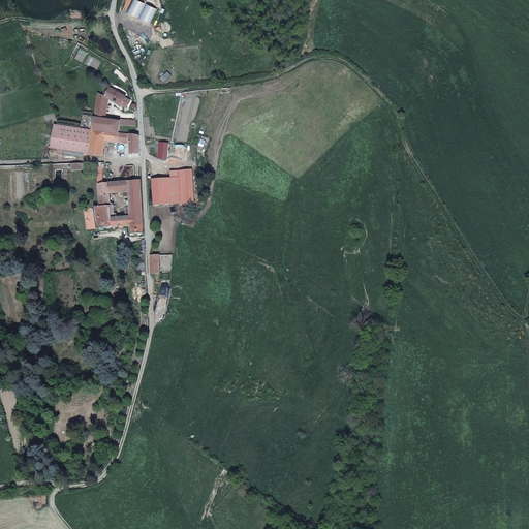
[(126,97),(110,88),(105,96),(104,97),(106,97),(109,99),(121,106),(122,105),(125,98),(126,97)]
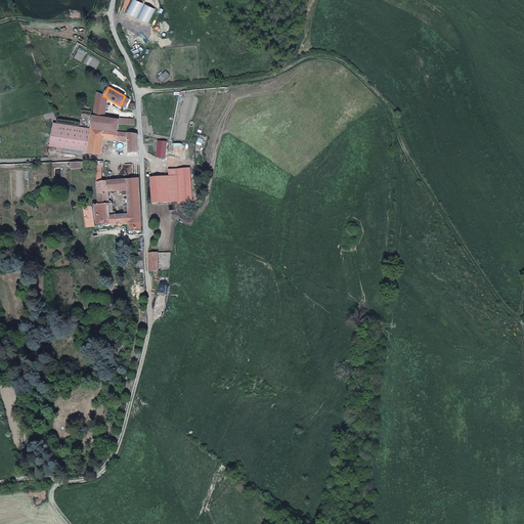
[(101,103),(105,96),(103,96),(104,95),(97,92),(96,102),(101,103)]
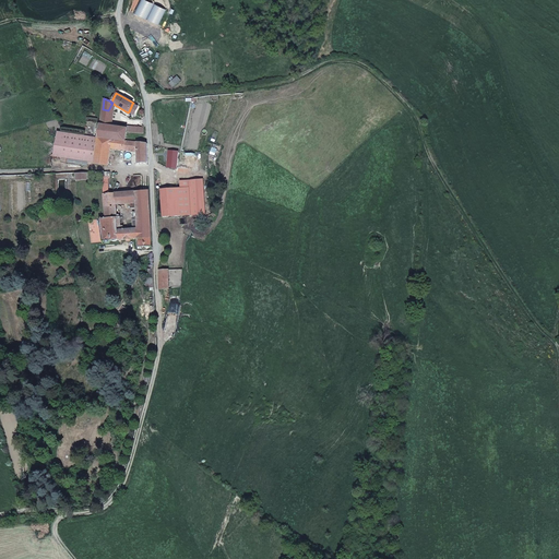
[(111,126),(115,105),(113,103),(108,110),(103,109),(100,125),(111,126)]
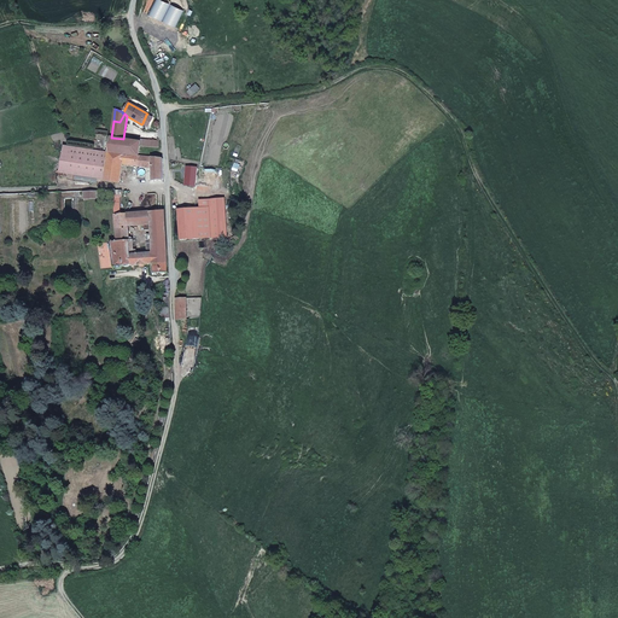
[(149,127),(152,118),(146,115),(143,123),(149,127)]
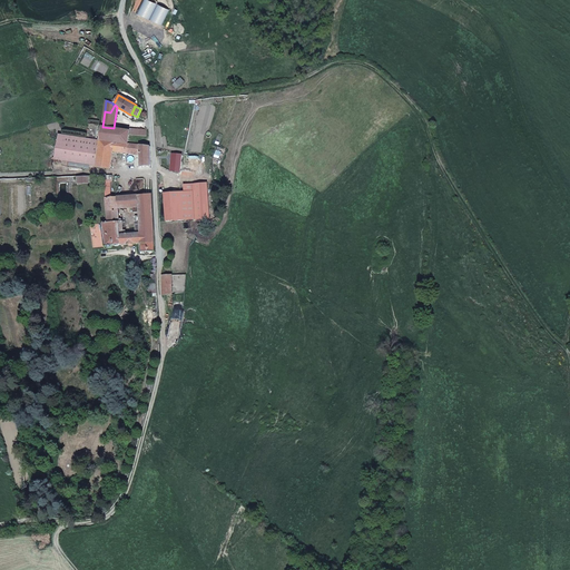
[(129,135),(130,130),(114,128),(102,127),(100,139),(100,140),(128,145),(128,144),(129,135)]
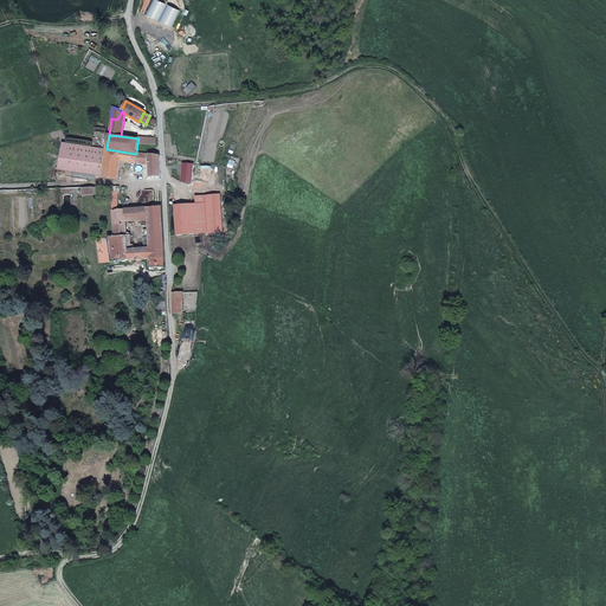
[(104,174),(107,149),(63,143),(59,167),(73,169),(96,173),(104,174)]
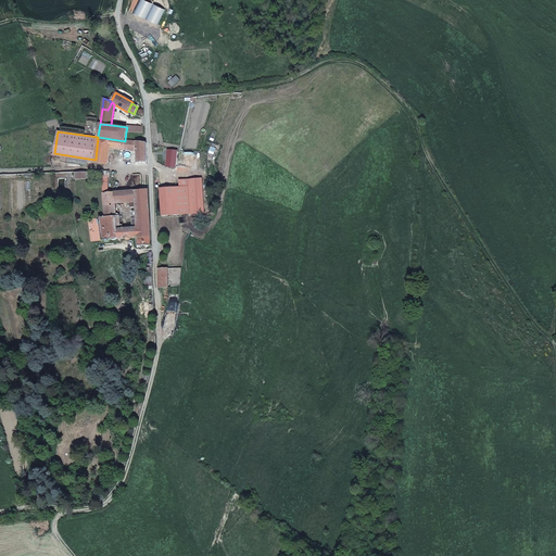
[(124,149),(125,141),(98,137),(96,160),(95,163),(109,165),(111,148),(124,149)]
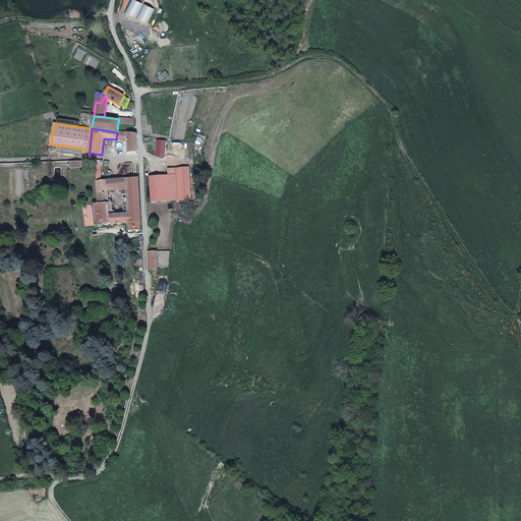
[(128,141),(128,132),(117,131),(117,132),(116,139),(128,141)]
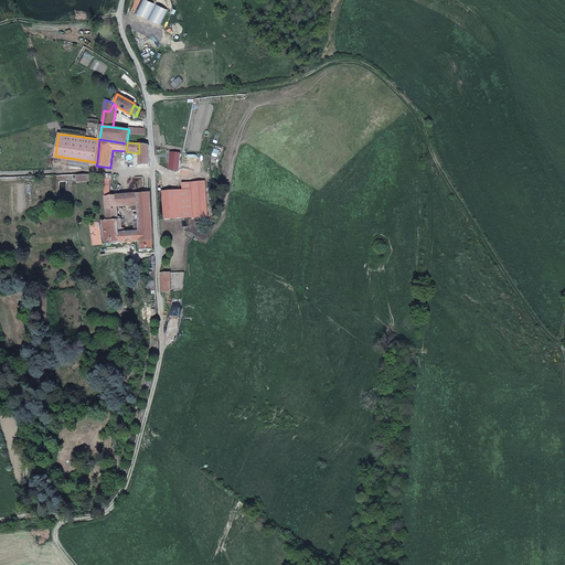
[(149,164),(149,145),(139,144),(139,153),(139,164),(149,164)]
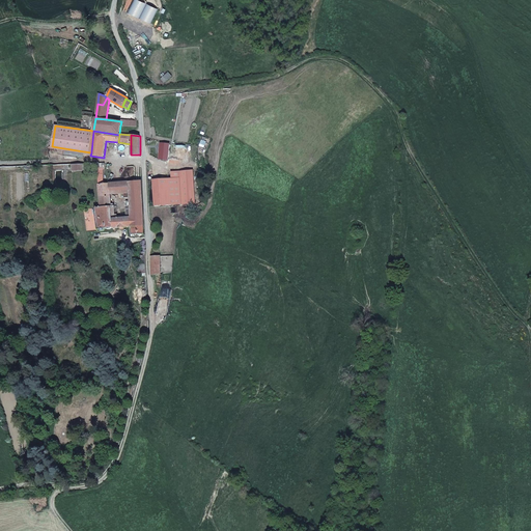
[(84,155),(84,151),(64,148),(64,151),(64,155),(84,157),(84,155)]
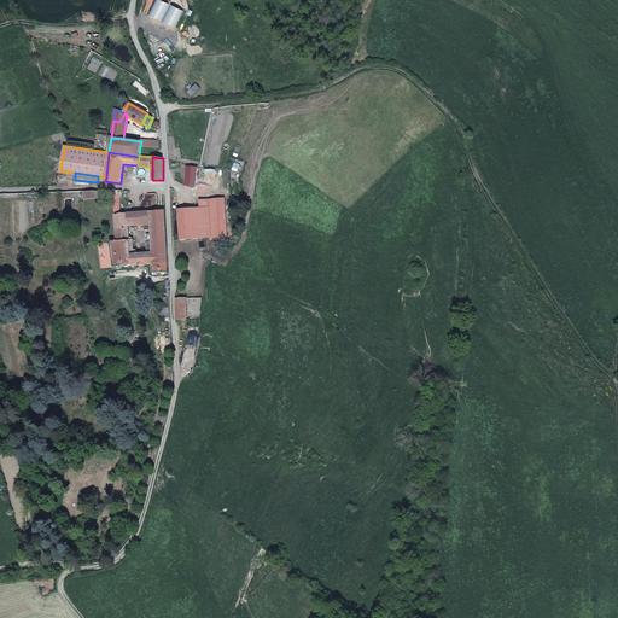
[(222,237),(220,199),(210,199),(209,199),(209,207),(211,238),(222,237)]
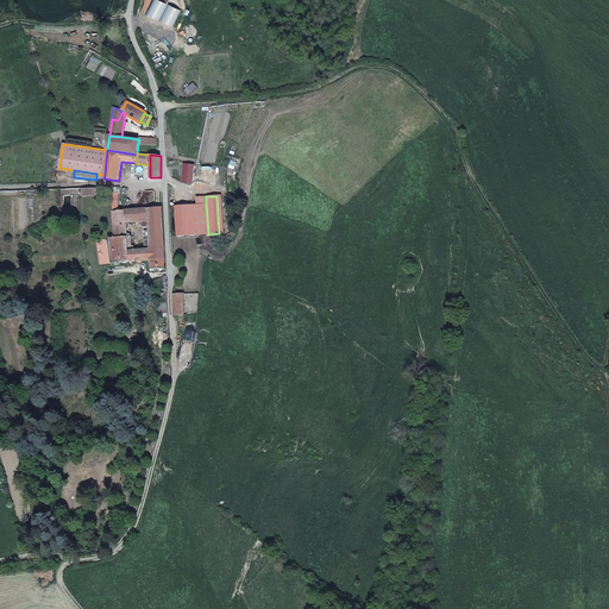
[(208,234),(206,203),(196,205),(175,206),(177,237),(208,234)]
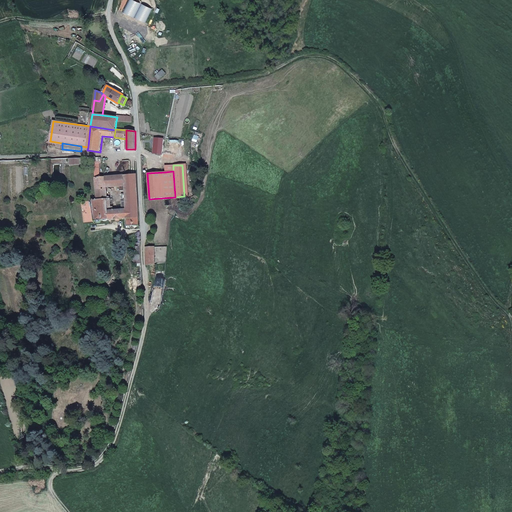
[(138,199),(136,174),(130,175),(124,175),(125,186),(125,194),(126,201),(126,209),(127,218),(139,218),(138,199)]
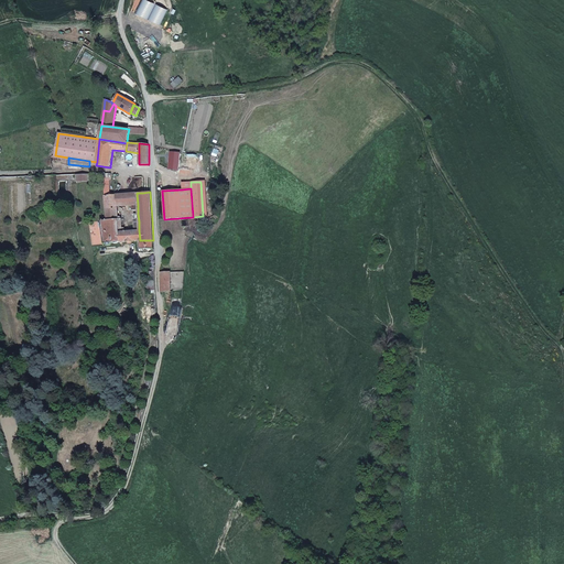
[(138,205),(137,193),(117,195),(117,206),(118,206),(138,205)]
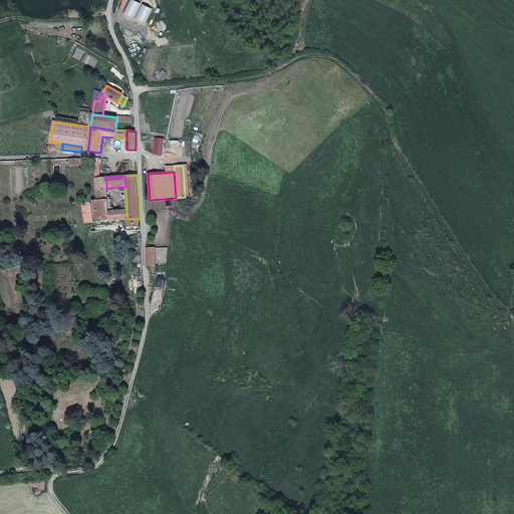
[(106,188),(106,178),(100,179),(95,179),(96,198),(102,198),(102,201),(107,200),(107,188),(106,188)]
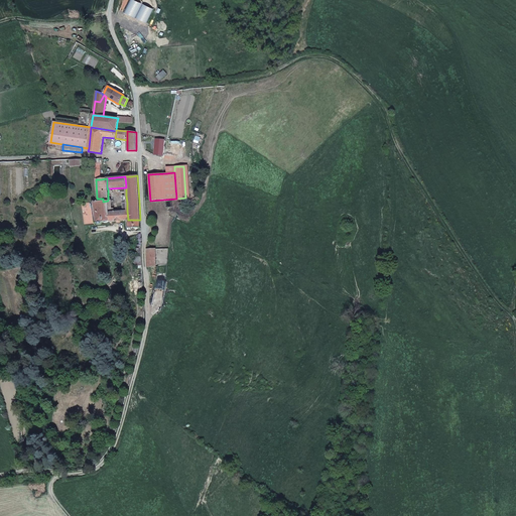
[(109,209),(108,201),(103,202),(98,202),(92,203),(93,203),(91,205),(91,208),(93,209),(95,223),(97,223),(98,225),(101,224),(102,223),(105,222),(105,223),(108,223),(108,222),(110,222),(109,213),(109,209)]
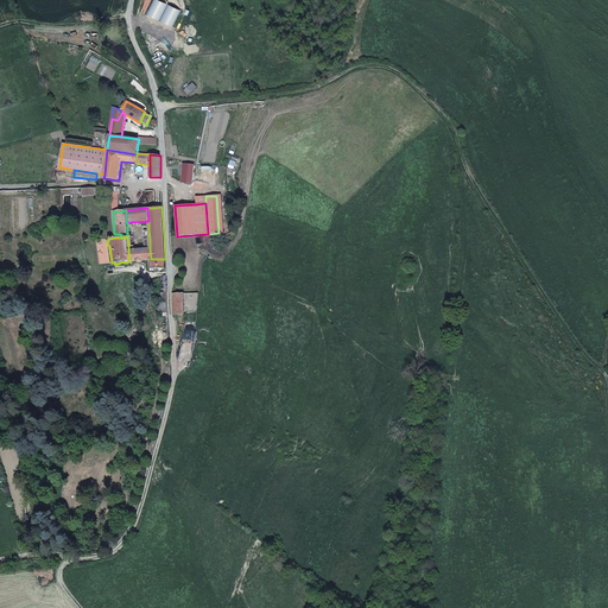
[(151,259),(150,248),(145,249),(134,249),(128,251),(130,261),(150,259),(151,259)]
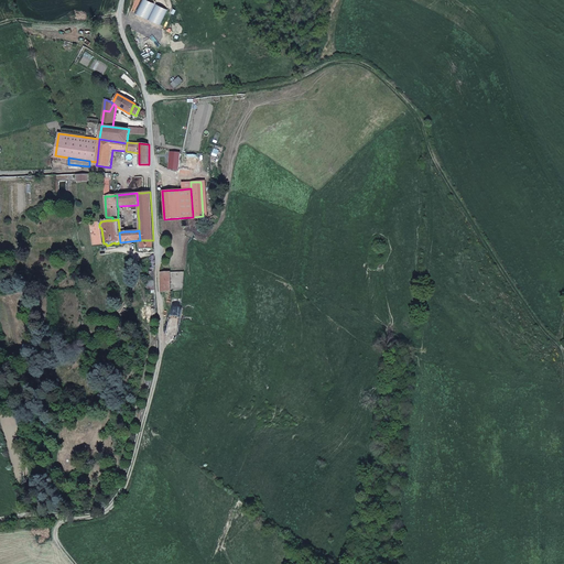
[(153,249),(153,240),(140,240),(139,240),(140,249),(153,249)]
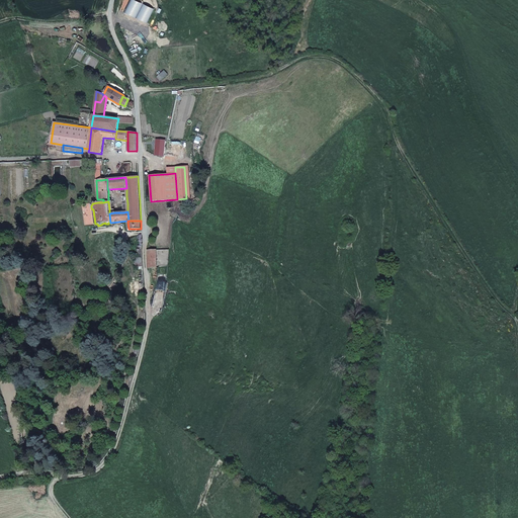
[(157,268),(157,250),(148,250),(148,268),(157,268)]
